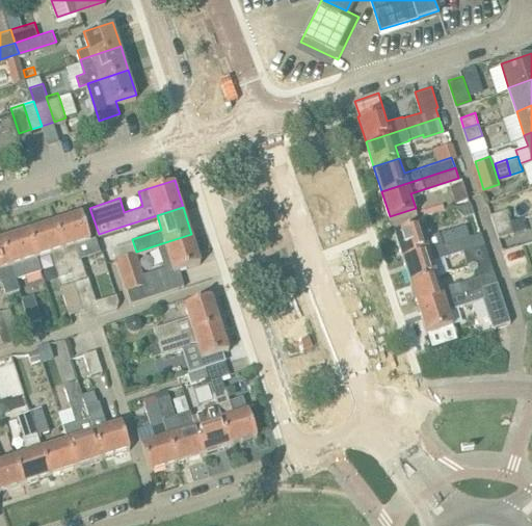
[(495,224),(509,219),(505,208),(490,212),(495,224)]
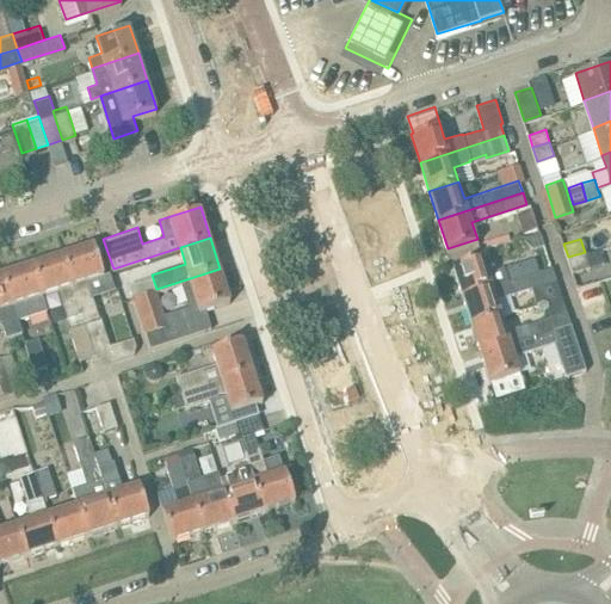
[(104,272),(102,264),(93,241),(63,252),(86,320),(99,315),(93,294),(115,287),(110,270),(104,272)]
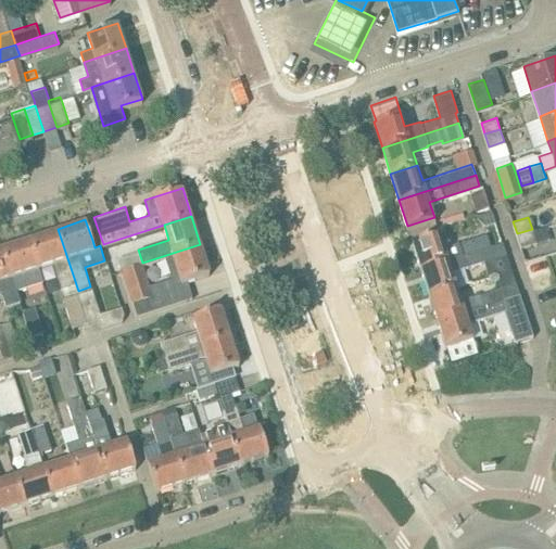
[(61,286),(75,282),(58,229),(29,238),(38,265),(52,260),(61,286)]
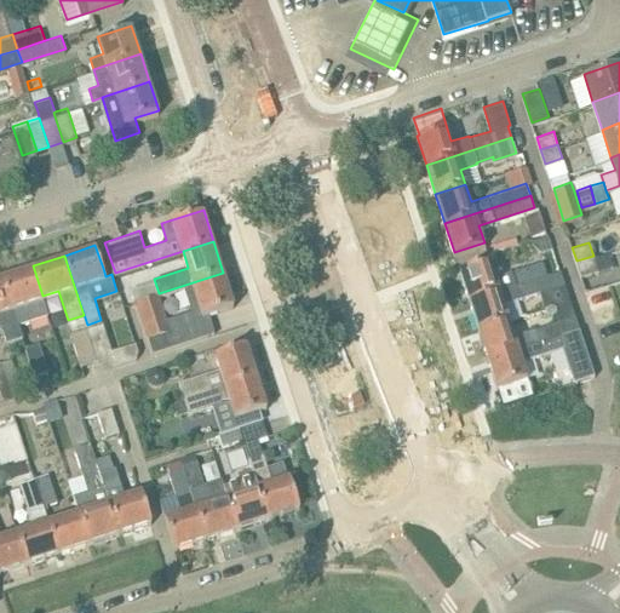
[(581,274),(597,268),(593,256),(577,261),(581,274)]
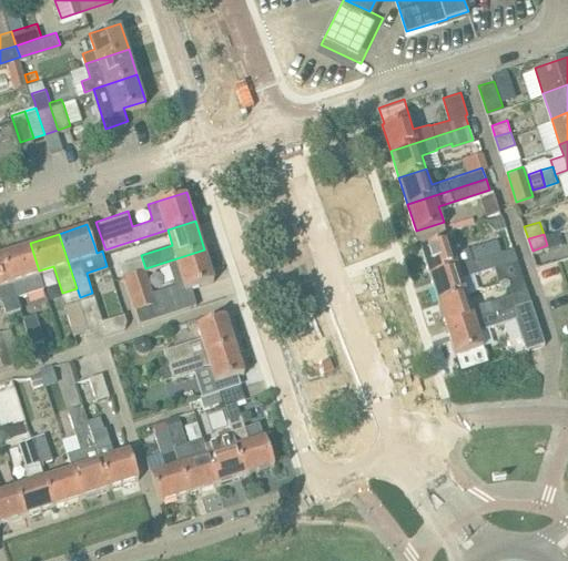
[(429,273),(501,250),(497,236),(453,251),(448,236),(421,245),(429,273)]
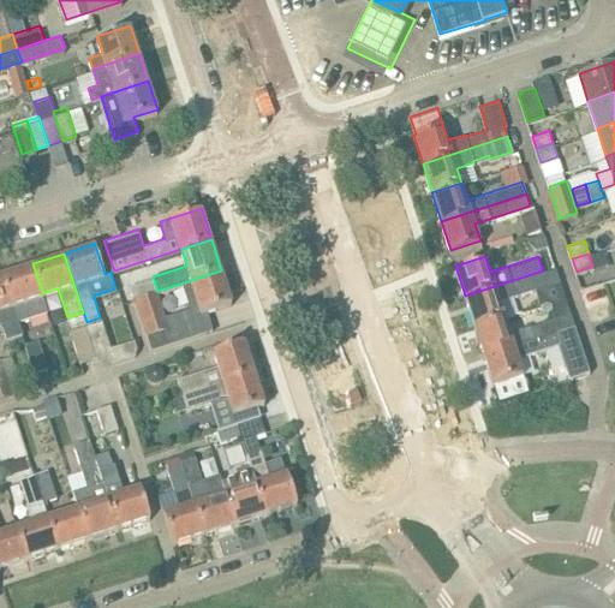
[(48,310),(42,293),(33,263),(3,273),(18,320),(48,310)]
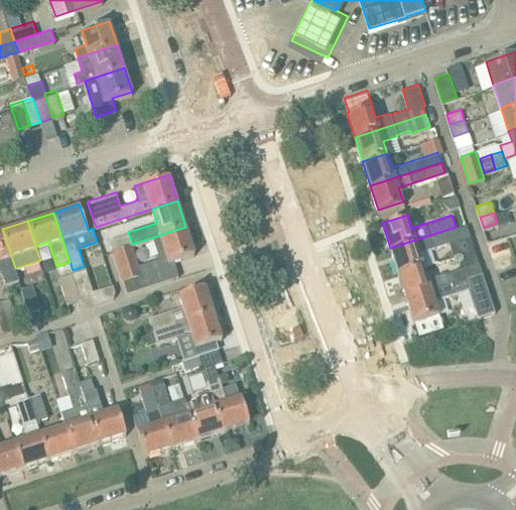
[(474,247),(470,234),(466,224),(390,248),(398,272),(423,264),(418,251),(449,241),(454,254),(461,252),(474,247)]
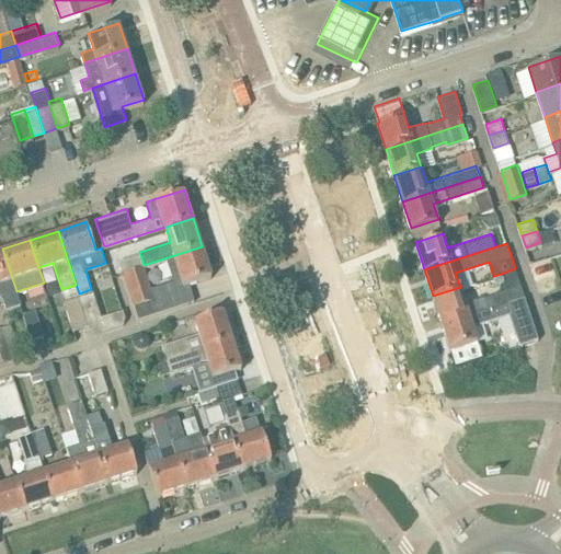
[(194,298),(189,281),(212,274),(202,246),(168,257),(174,279),(150,287),(144,265),(124,272),(138,316),(194,298)]
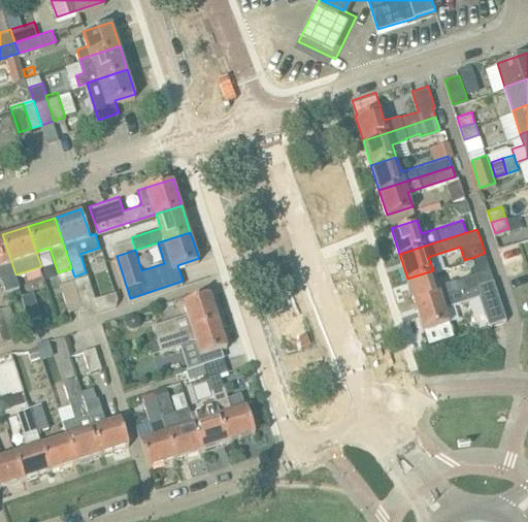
[(19,285),(15,274),(2,234),(0,234),(0,271),(5,289),(19,285)]
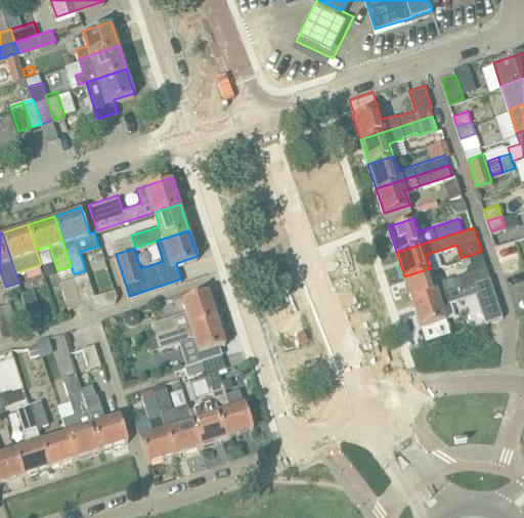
[(489,276),(486,265),(481,251),(468,256),(473,269),(434,283),(430,268),(404,276),(412,301),(489,276)]
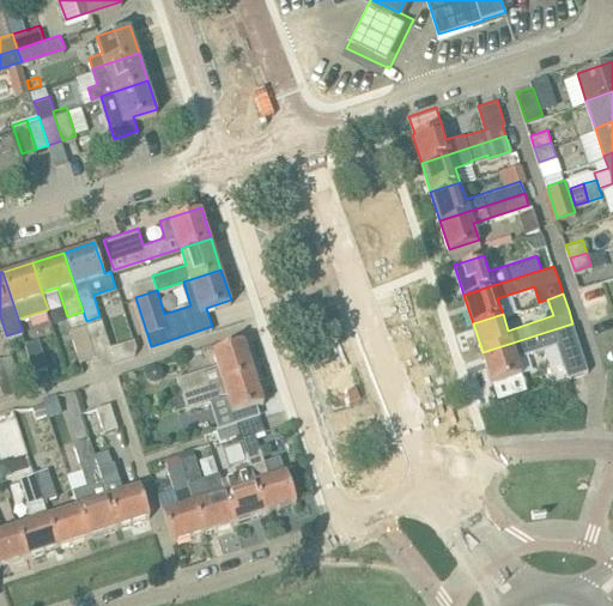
[(99,316),(86,321),(96,355),(109,350),(113,349),(110,344),(102,316),(99,316)]
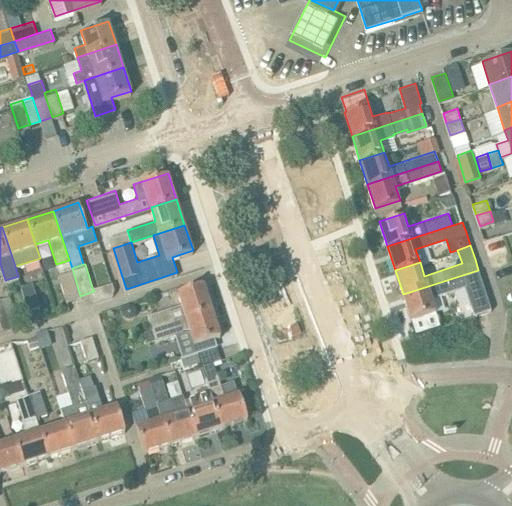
[(80,296),(72,268),(59,272),(58,273),(66,300),(80,296)]
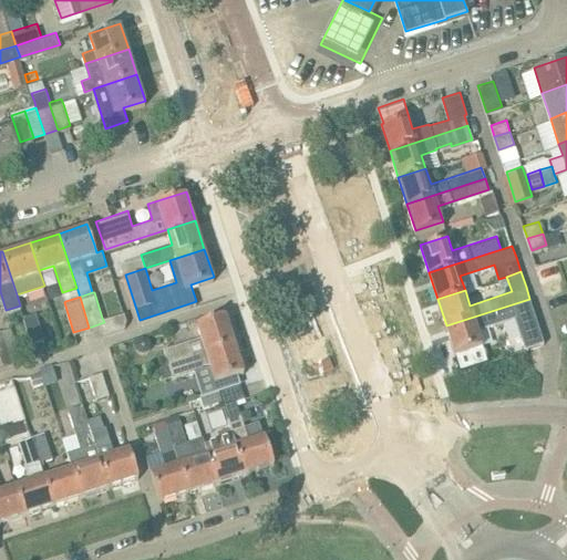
[(529,299),(446,325),(455,352),(482,343),(477,328),(518,314),(528,345),(544,341),(529,299)]
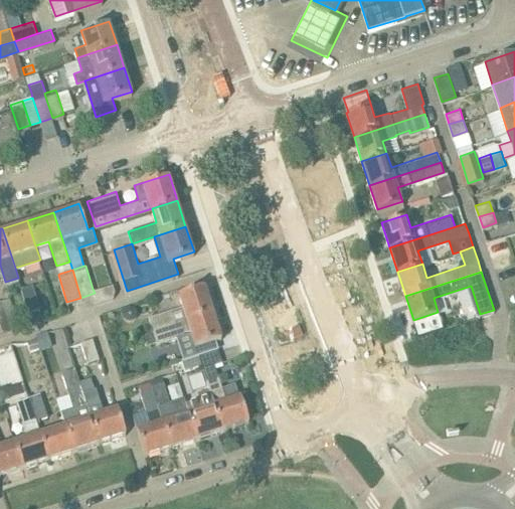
[(28,310),(39,306),(32,283),(20,287),(28,310)]
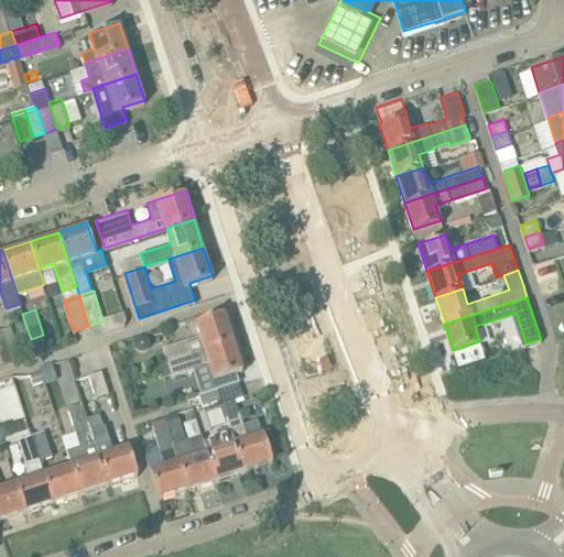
[(167,361),(234,339),(224,312),(196,320),(201,334),(163,346),(167,361)]
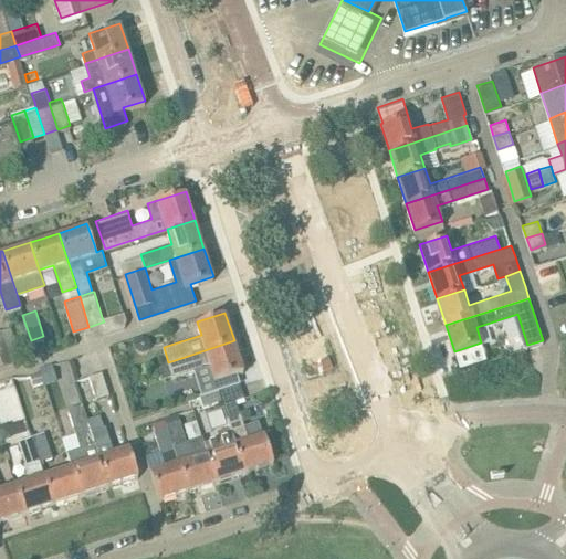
[(0,364),(11,361),(1,329),(0,328),(0,364)]
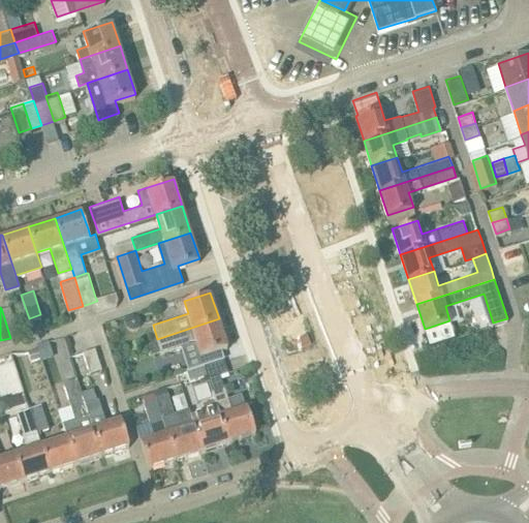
[(219,318),(157,339),(161,351),(196,340),(200,355),(227,345),(219,318)]
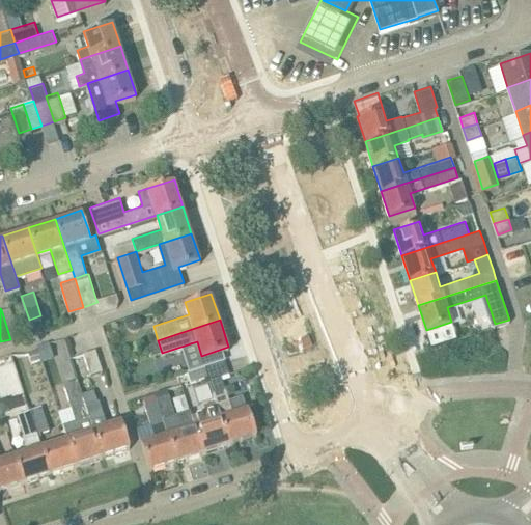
[(42,360),(67,355),(64,336),(37,340),(42,360)]
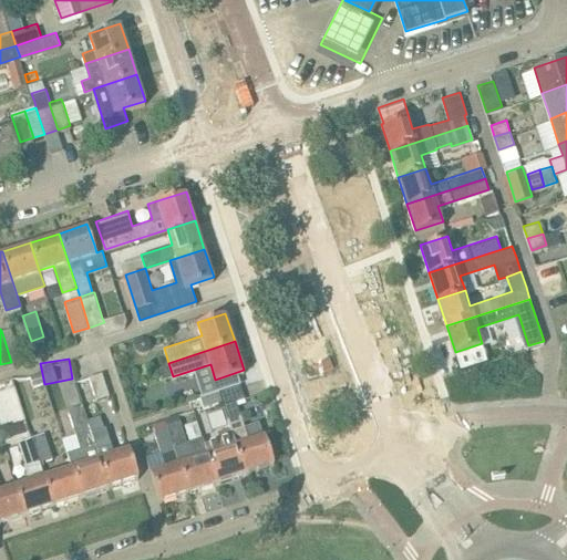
[(109,392),(102,370),(89,374),(96,396),(109,392)]
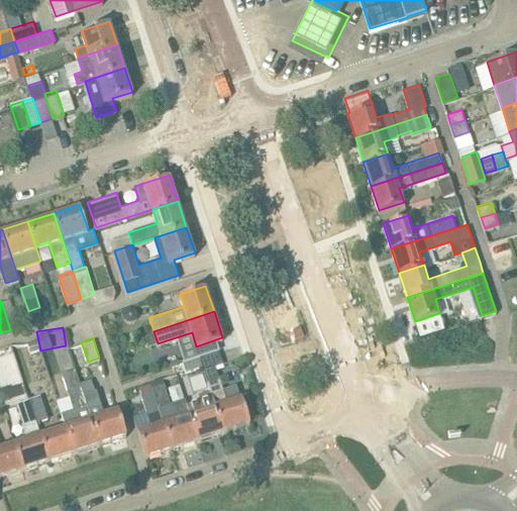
[(202,365),(209,388),(223,430),(249,421),(241,396),(227,401),(215,364),(222,362),(218,348),(199,354),(202,365)]
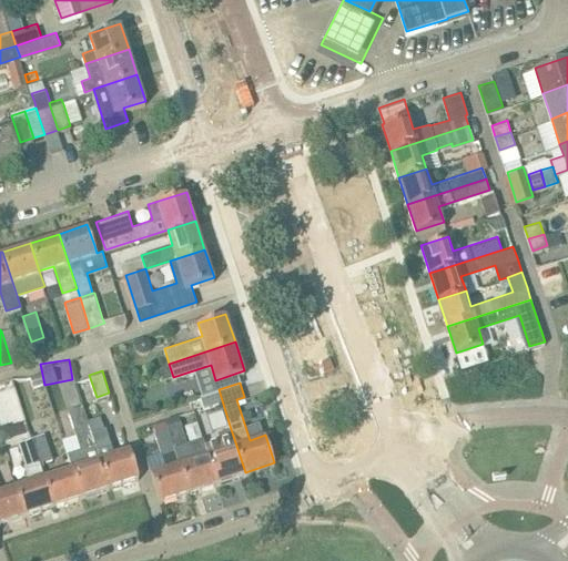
[(219,389),(202,395),(200,395),(204,406),(222,400),(219,389)]
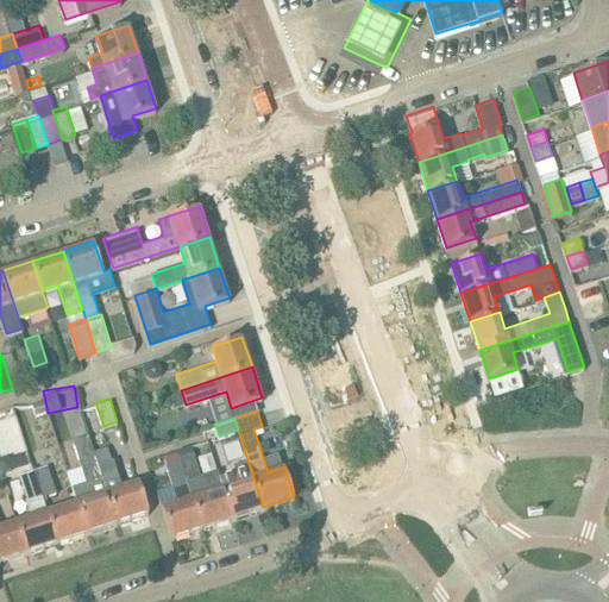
[(118,521),(94,447),(93,449),(88,432),(73,438),(86,480),(73,484),(79,500),(88,531),(118,521)]
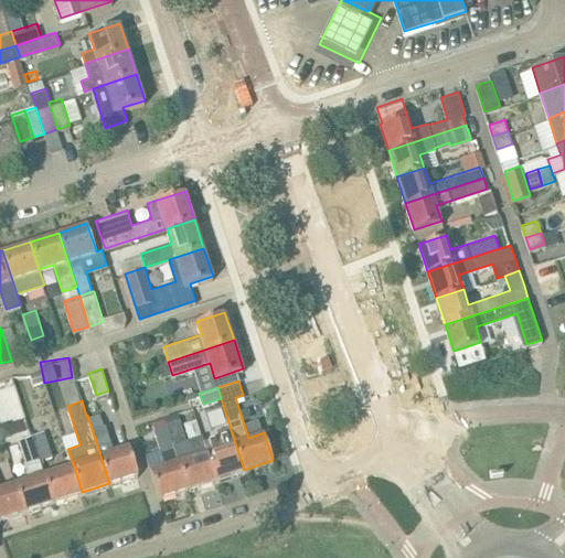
[(128,446),(114,450),(105,424),(104,425),(99,411),(87,415),(109,483),(138,473),(128,446)]
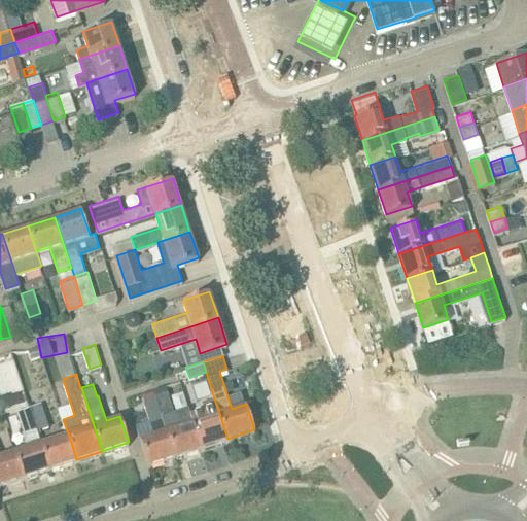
[(185,396),(171,402),(166,384),(153,388),(159,405),(175,455),(202,447),(189,410),(185,396)]
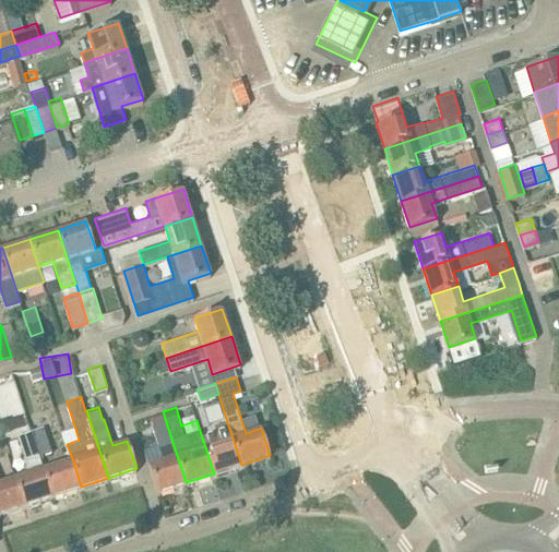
[(214,474),(241,465),(226,419),(214,423),(216,430),(201,434),(214,474)]
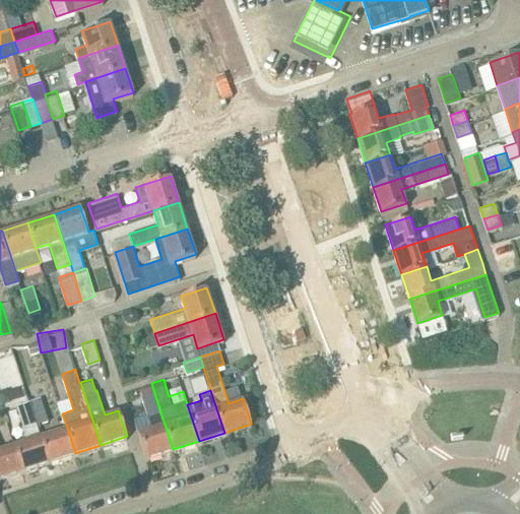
[(27,398),(36,423),(49,419),(41,394),(27,398)]
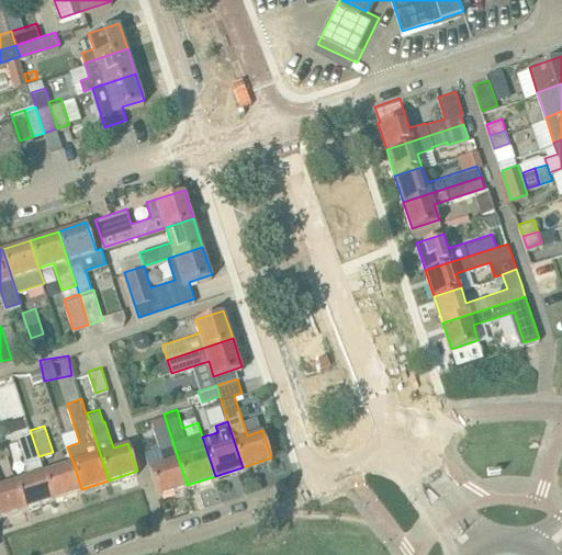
[(53,498),(43,471),(38,456),(30,430),(18,434),(25,460),(24,461),(29,475),(15,479),(24,508),(53,498)]
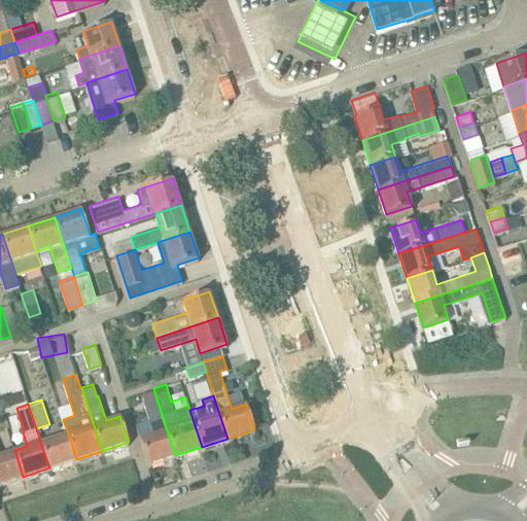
[(148,464),(175,455),(159,405),(146,409),(154,433),(140,439),(148,464)]
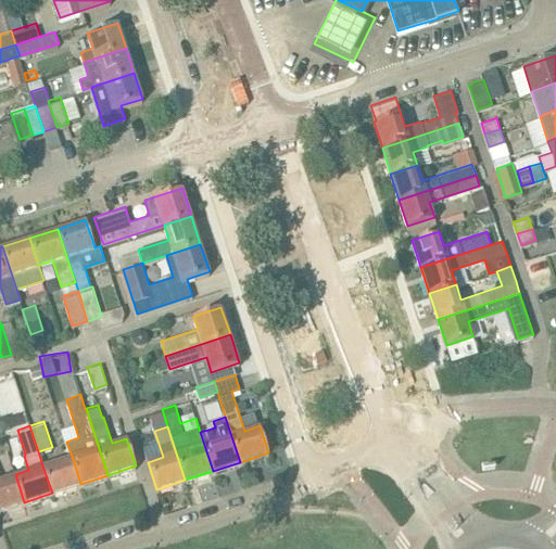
[(52,493),(80,484),(72,456),(42,465),(52,493)]
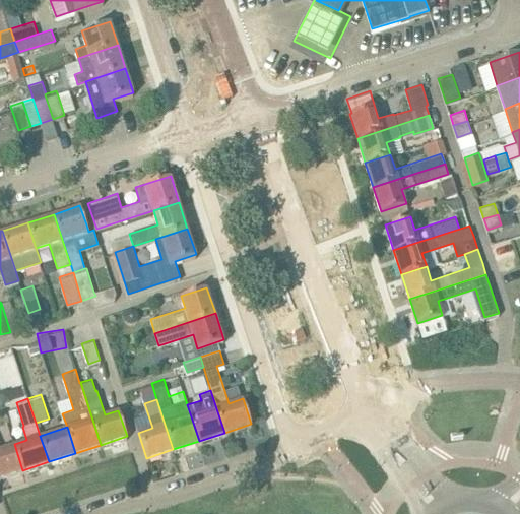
[(14,444),(1,448),(0,445),(0,476),(22,470),(14,444)]
